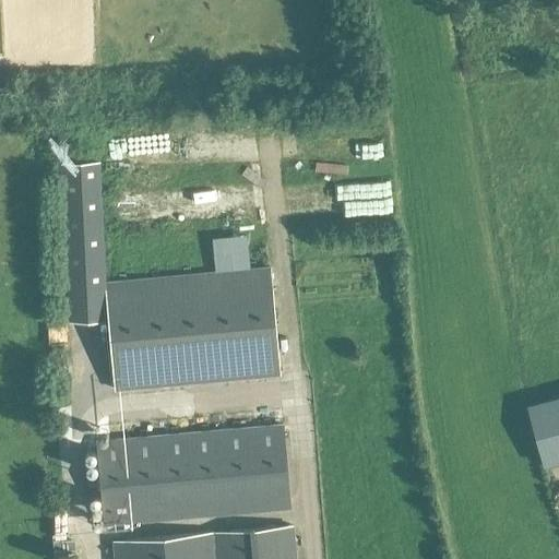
[(60,162),(69,320),(108,319),(106,282),(100,161),(60,162)]
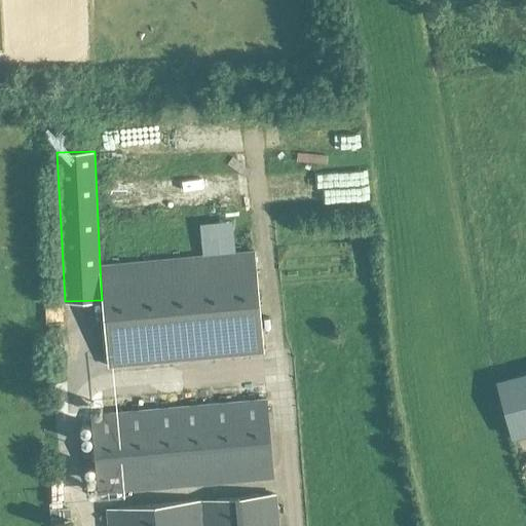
[(255,251),(100,265),(102,300),(109,366),(264,351),(255,251)]
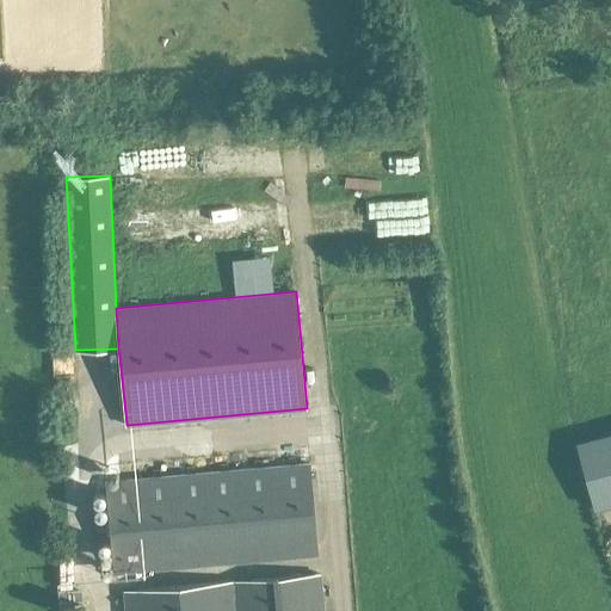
[(610,409),(585,417),(590,433),(610,426),(610,409)]
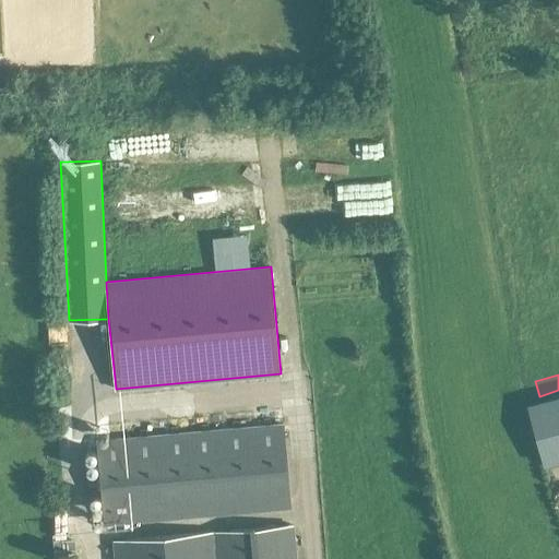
[(558,394),(530,403),(545,463),(558,459),(558,394)]
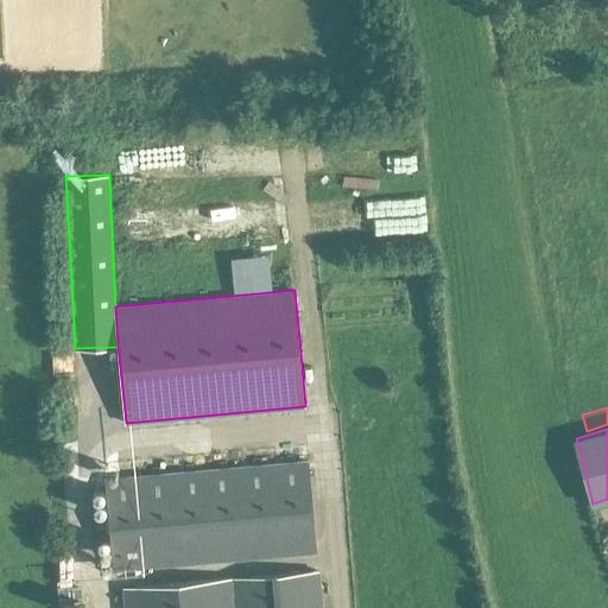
[(108,514),(96,515),(99,537),(109,536),(113,572),(317,555),(309,461),(106,479),(108,514)]
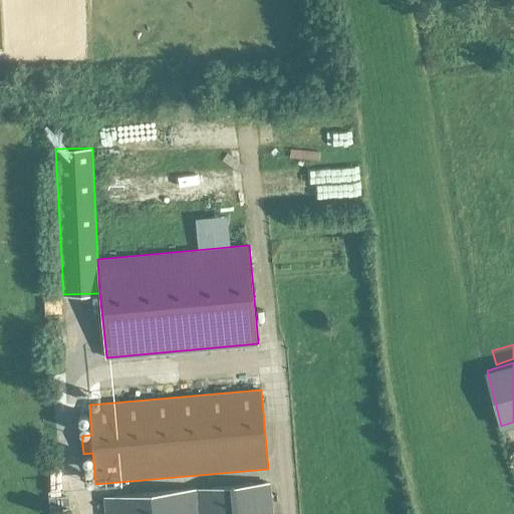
[(196,490),(104,498),(105,513),(272,513),(269,484),(196,490)]
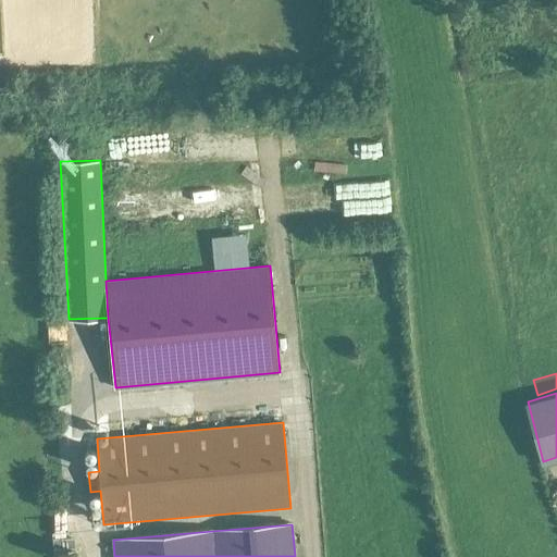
[(54,539),(54,551),(75,549),(75,539),(54,539)]
